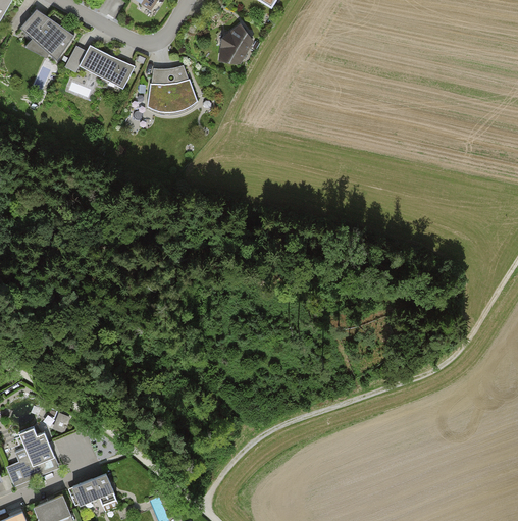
[(0,22),(12,0),(0,0),(0,22)]
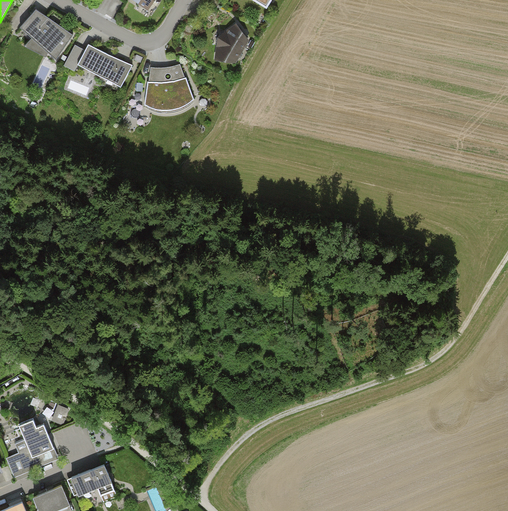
[(37,10),(21,26),(55,57),(71,34),(37,10)]
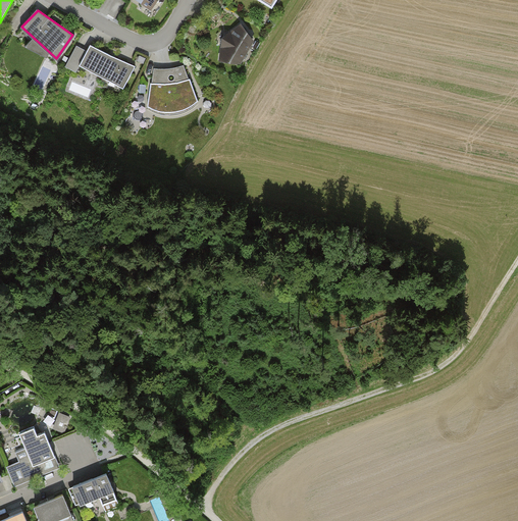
[(241,23),(218,38),(215,59),(238,63),(252,39),(241,23)]
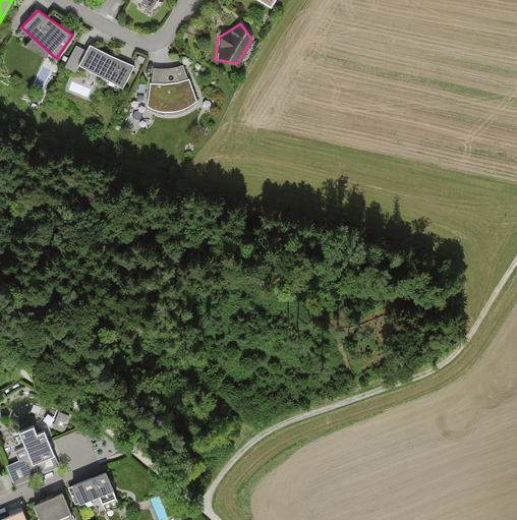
[(133,66),(89,44),(77,67),(122,89),(133,66)]
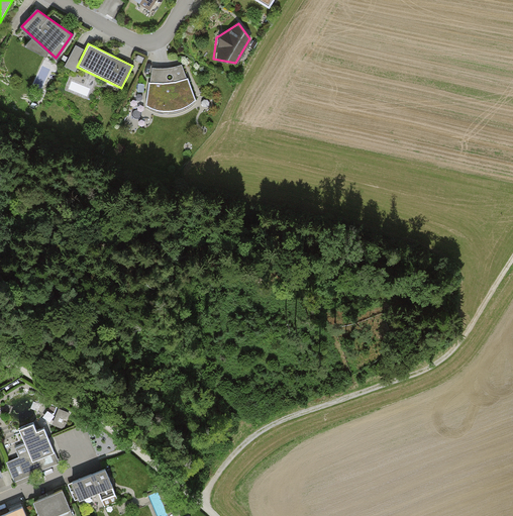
[(178,67),(150,68),(140,107),(152,117),(169,118),(182,114),(191,106),(178,67)]
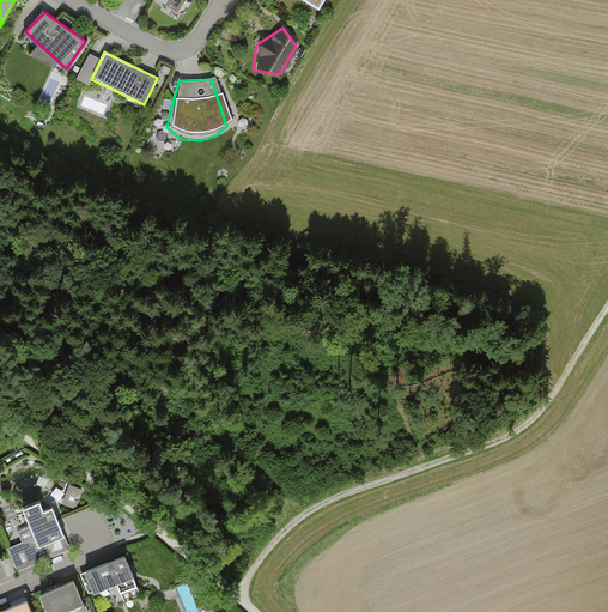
[(54,479),(53,500),(76,502),(77,480),(54,479)]
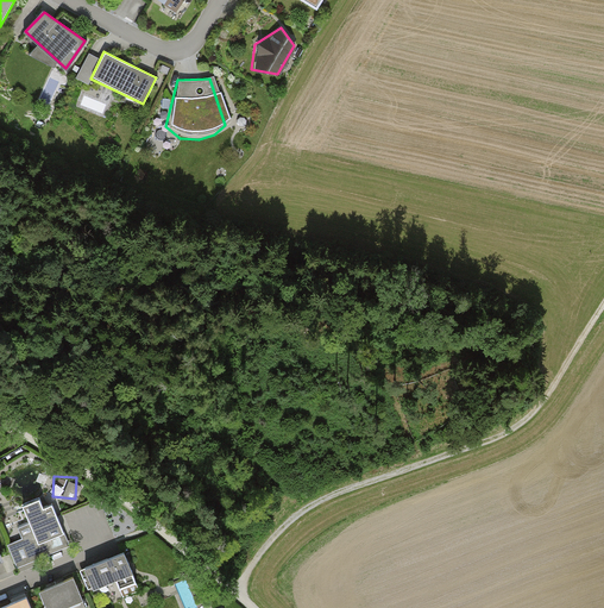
[(4,544),(14,568),(68,544),(51,505),(44,507),(39,497),(19,506),(26,522),(14,527),(18,537),(4,544)]
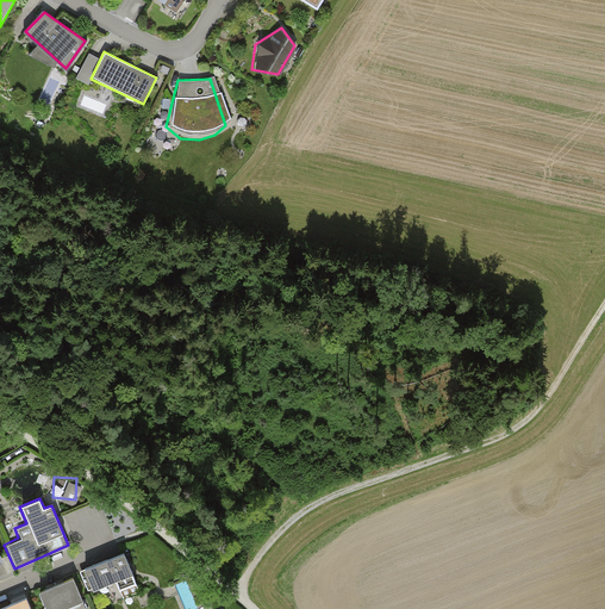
[(125,551),(82,569),(94,597),(137,578),(125,551)]
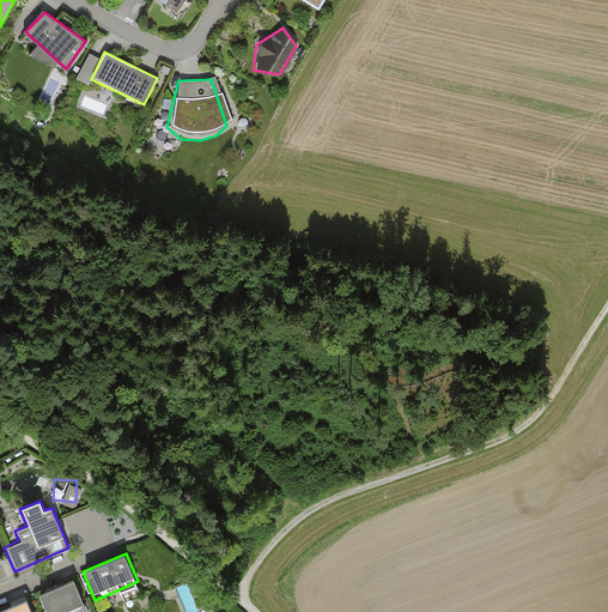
[(74,579),(37,594),(44,611),(60,611),(84,601),(74,579)]
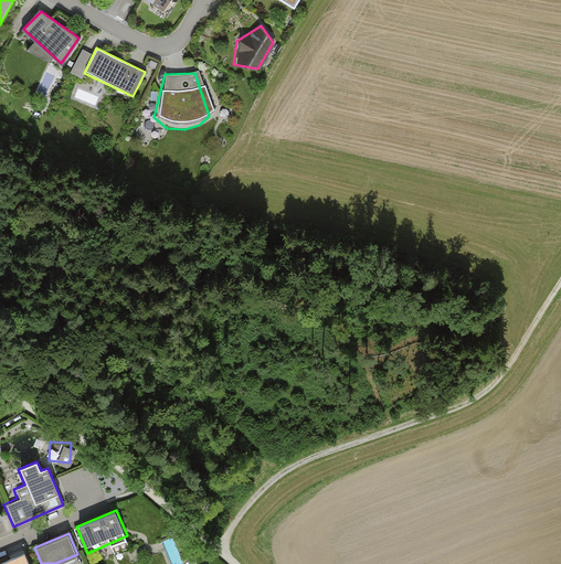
[(29,563),(25,554),(0,563),(29,563)]
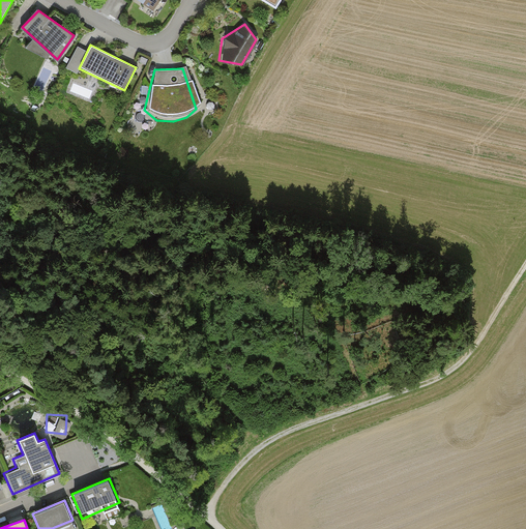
All buildings are outlined.
